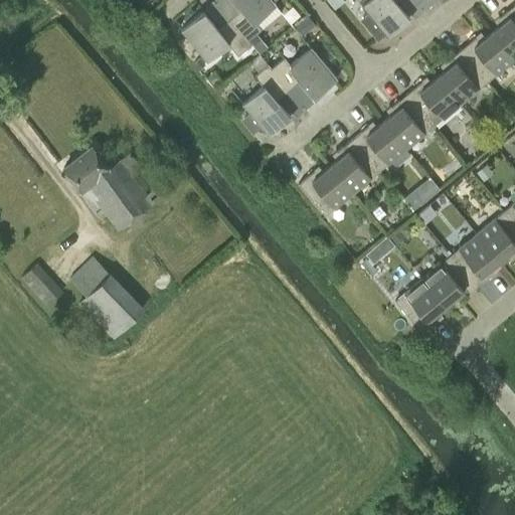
[(234,0),(241,8),(228,18),(249,44),(250,44),(247,39),(261,29),(254,22),(276,4),(271,0),(234,0)]
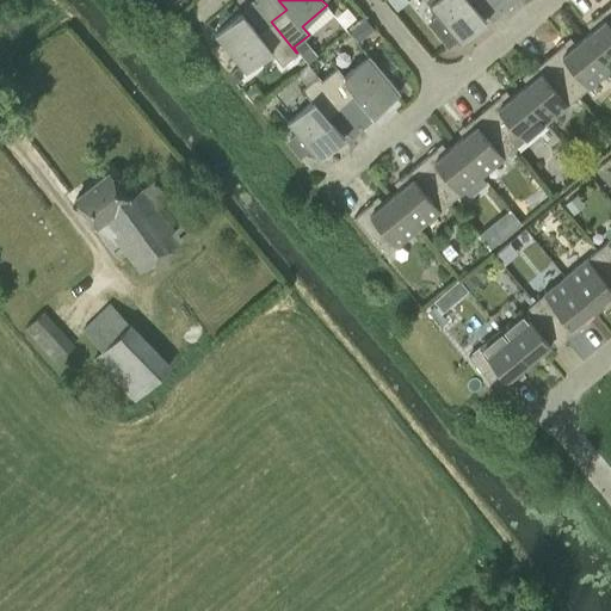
[(395,13),(407,4),(403,0),(386,0),(384,1),(395,13)]
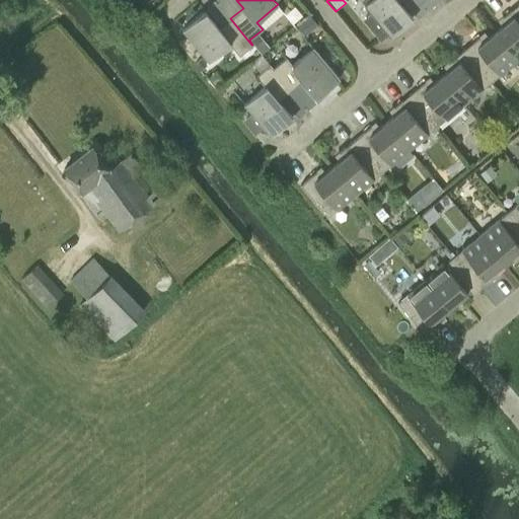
[(397,1),(398,0),(369,0),(363,5),(371,15),(365,20),(375,32),(381,27),(389,38),(412,18),(397,1)]
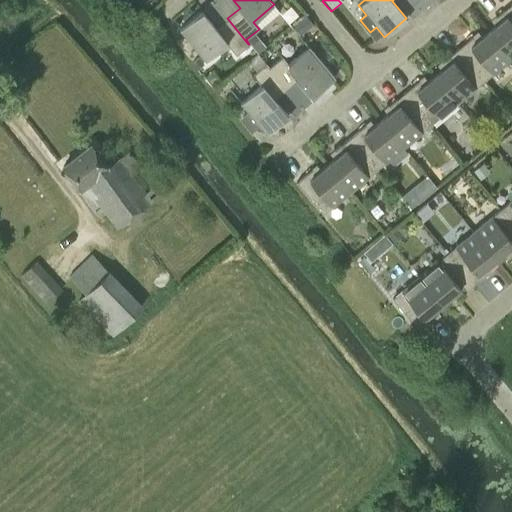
[(496,25),(486,32),(509,60),(511,57),(511,8),(509,6),(496,17),(496,18),(496,25)]
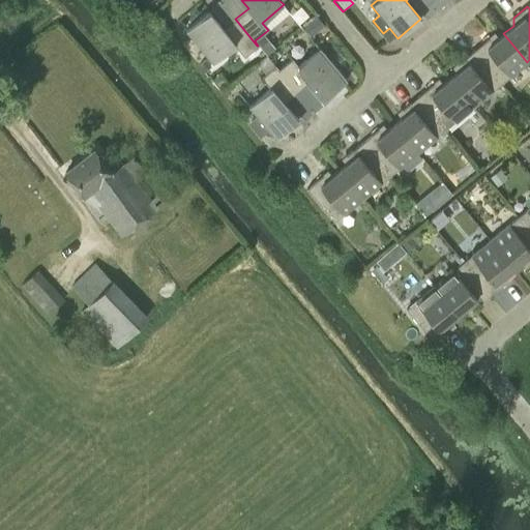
[(243,57),(257,46),(235,19),(223,30),(208,12),(185,31),(212,63),(234,46),(243,57)]
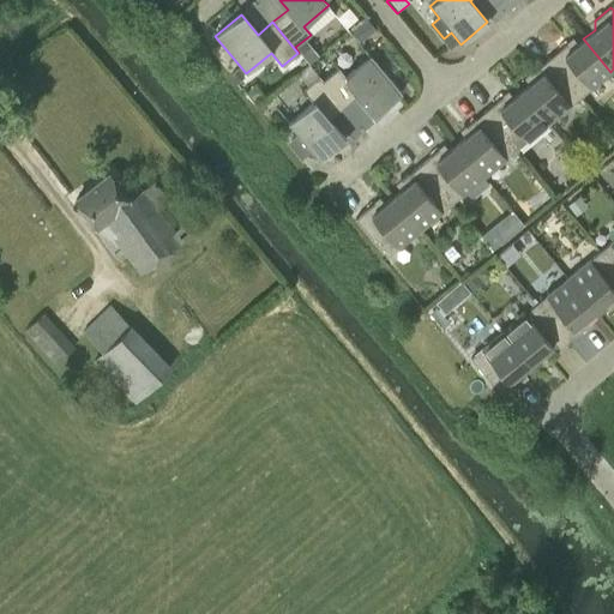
[(366,18),(351,30),(360,40),(374,28),(366,18)]
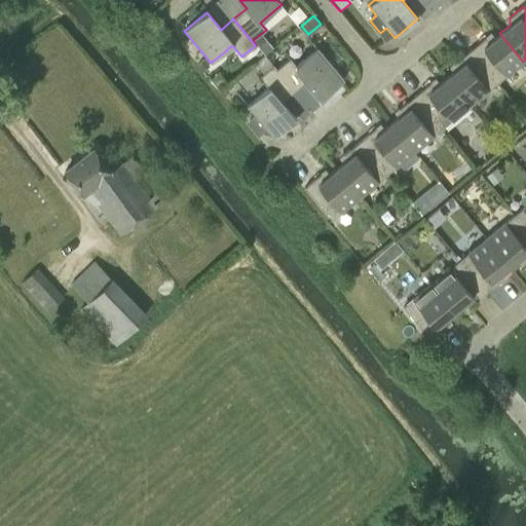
[(495,84),(523,62),(499,33),(493,39),(487,38),(486,37),(468,51),(495,84)]
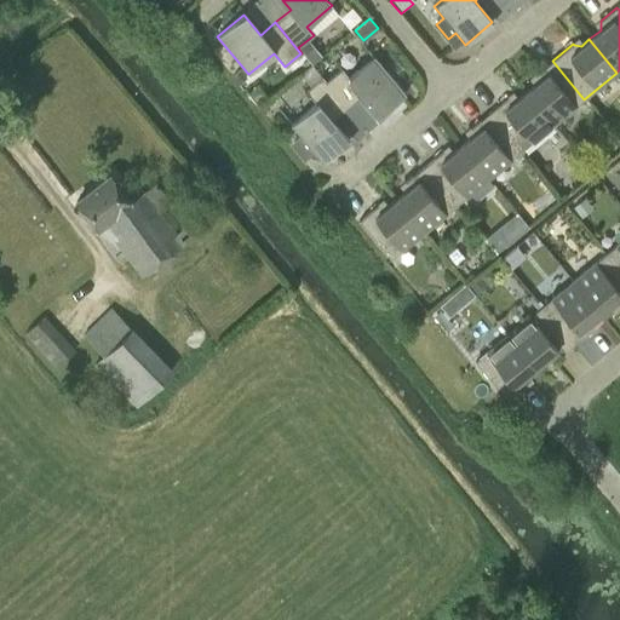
[(322,58),(313,46),(303,53),(313,65),(322,58)]
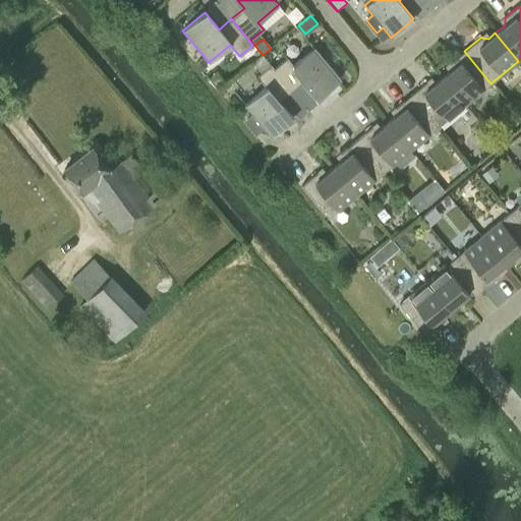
[(283,53),(269,65),(291,91),(303,80),(317,98),(340,79),(313,47),(292,65),(283,53)]
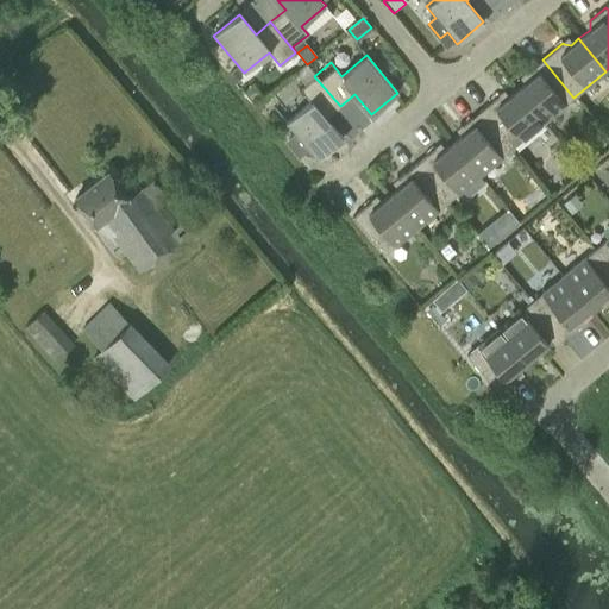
[(541,124),(573,98),(542,60),(526,74),(527,75),(526,82),(515,92),(541,124)]
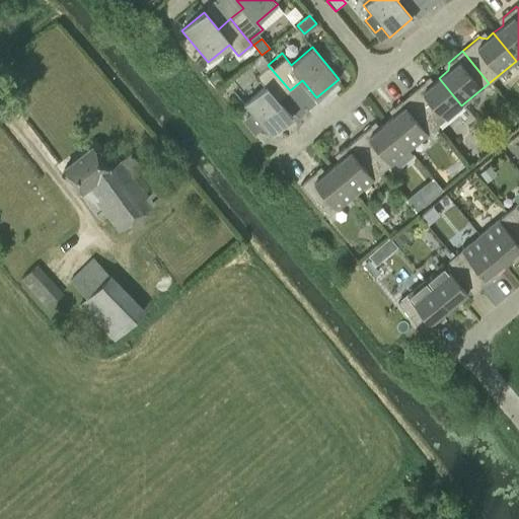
[(278,100),(290,90),(268,65),(262,57),(252,64),(260,72),(254,75),(265,87),(243,104),(251,114),(244,120),(255,132),(262,127),(270,136),(292,118),(278,100)]
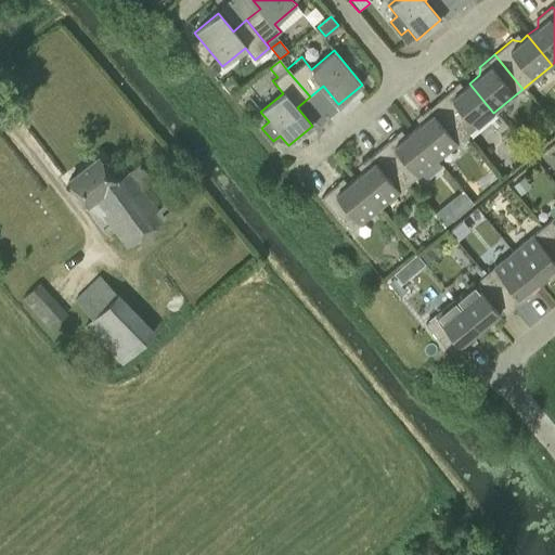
[(219,71),(214,64),(207,68),(213,76),(219,71)]
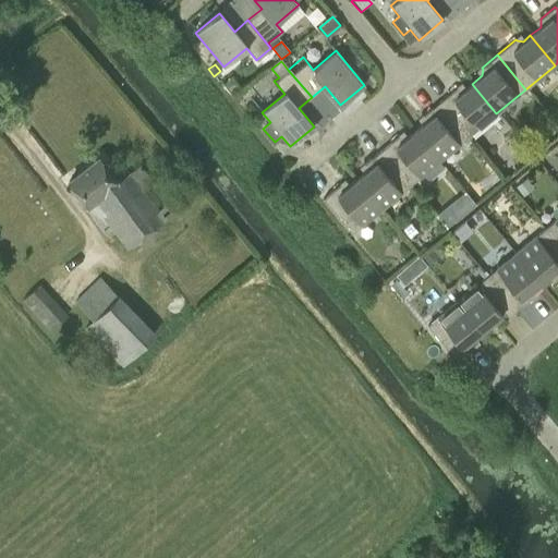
[(466,137),(496,113),(472,84),(465,89),(458,88),(457,87),(438,102),(466,137)]
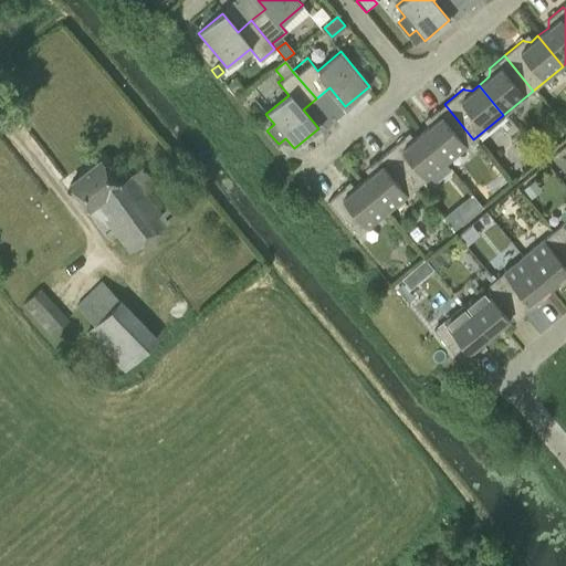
[(444,164),(473,139),(444,104),(429,117),(430,118),(429,125),(419,134),(444,164)]
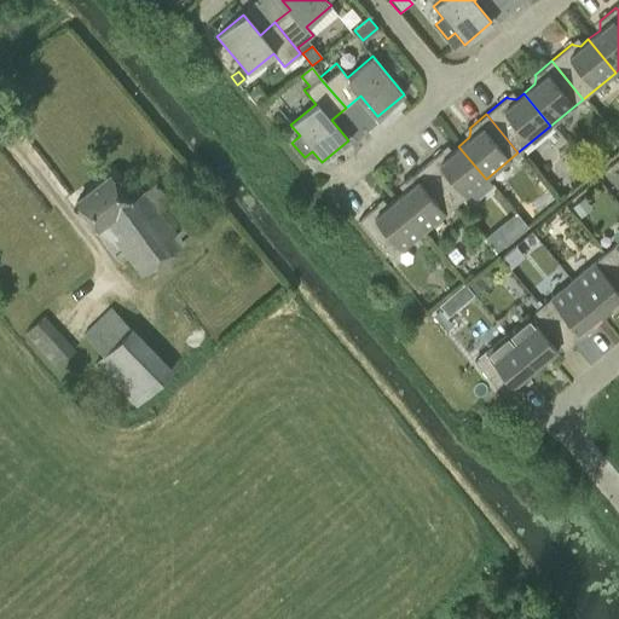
[(453,207),(486,179),(458,146),(451,152),(443,152),(443,151),(421,168),(453,207)]
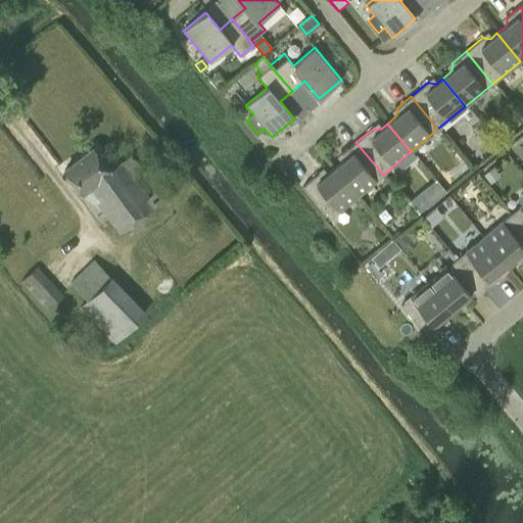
[(355,197),(383,175),(355,142),(342,153),(342,154),(342,161),(332,170),(355,197)]
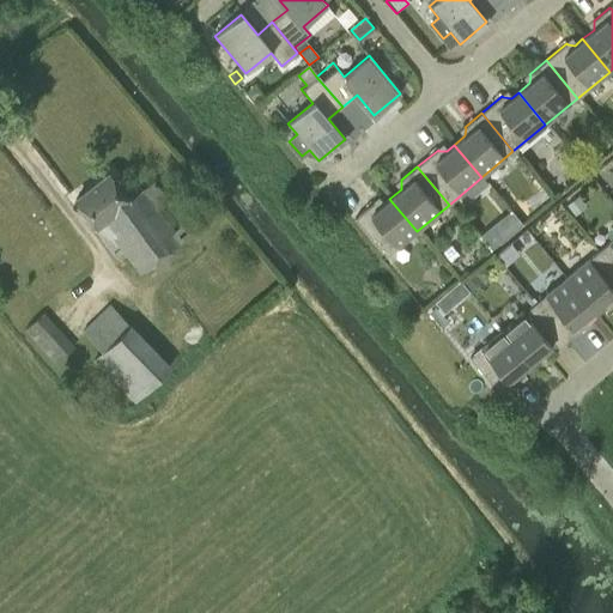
[(189,236),(182,226),(175,231),(159,210),(169,201),(156,183),(155,184),(153,183),(129,201),(108,174),(76,199),(97,229),(102,225),(140,274),(189,236)]
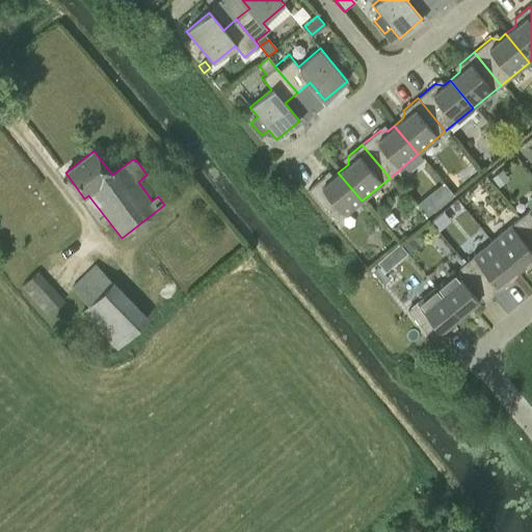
[(502,170),(493,178),(497,183),(506,176),(502,170)]
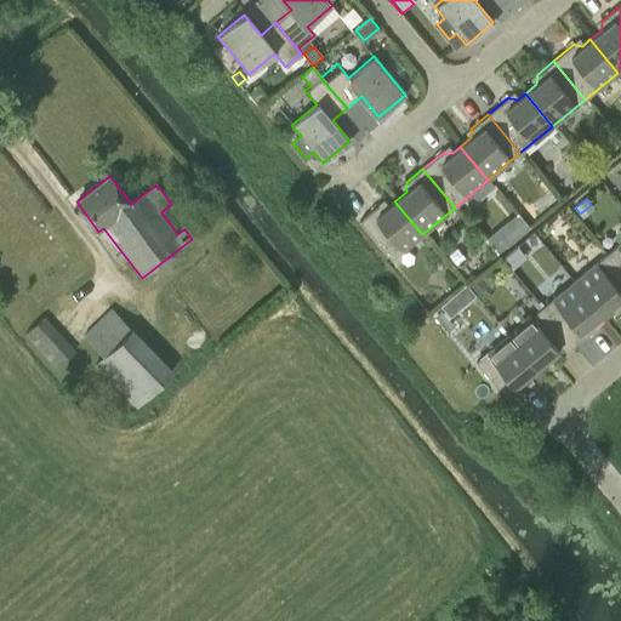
[(389,261),(422,234),(394,201),(387,208),(380,206),(379,205),(357,222),(389,261)]
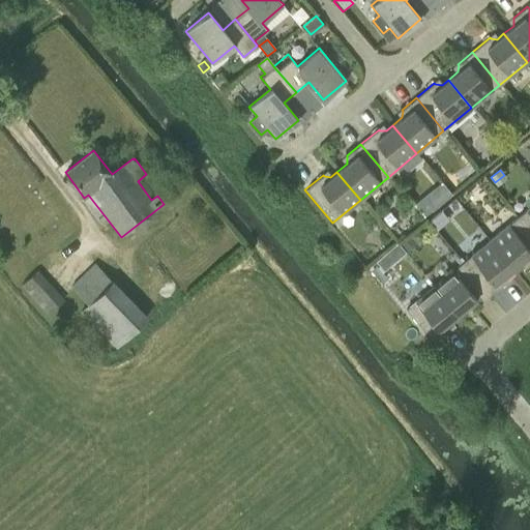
[(423,198),(413,205),(423,217),(433,209),(423,198)]
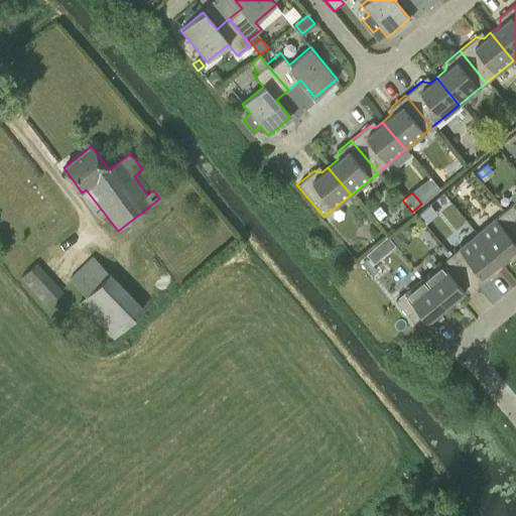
[(515,201),(504,211),(515,225),(515,201)]
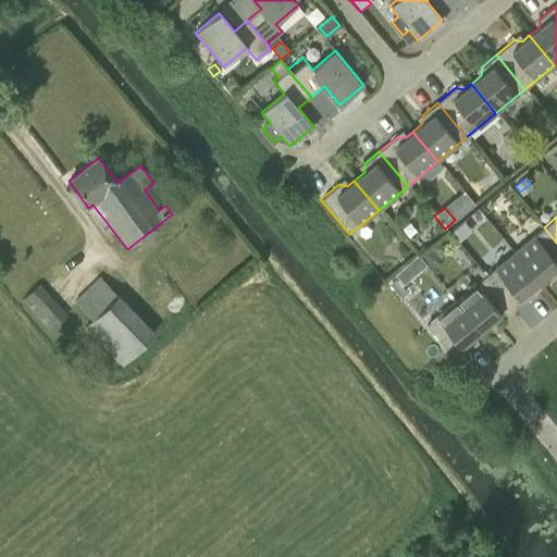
[(556,243),(544,227),(515,251),(539,282),(547,274),(555,275),(555,276),(556,274),(556,243)]
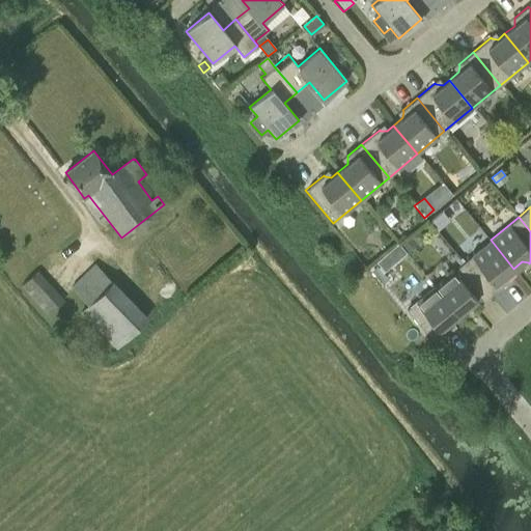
[(506,275),(513,269),(491,240),(463,262),(490,296),(506,282),(505,281),(506,275)]
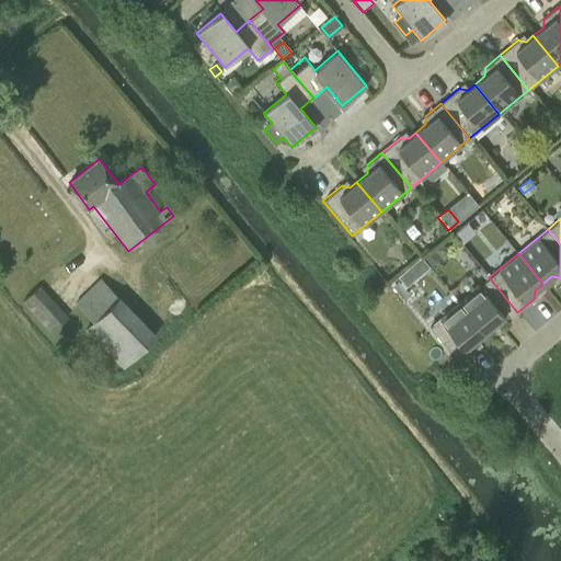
[(430,266),(421,256),(411,264),(420,274),(430,266)]
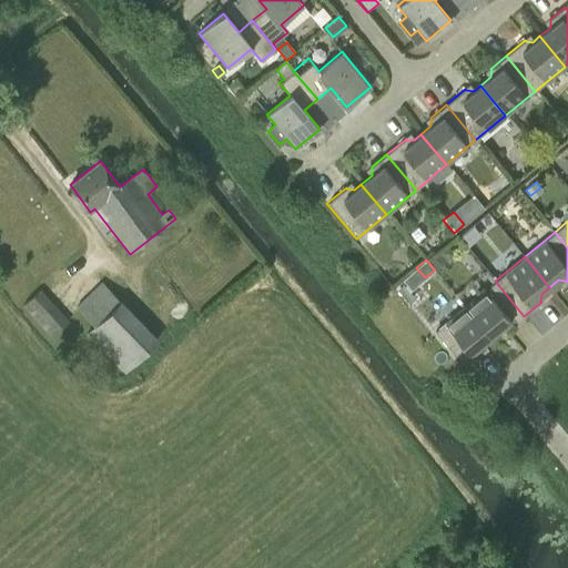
[(507,331),(524,316),(495,281),(465,306),(490,336),(498,328),(506,330),(507,331)]
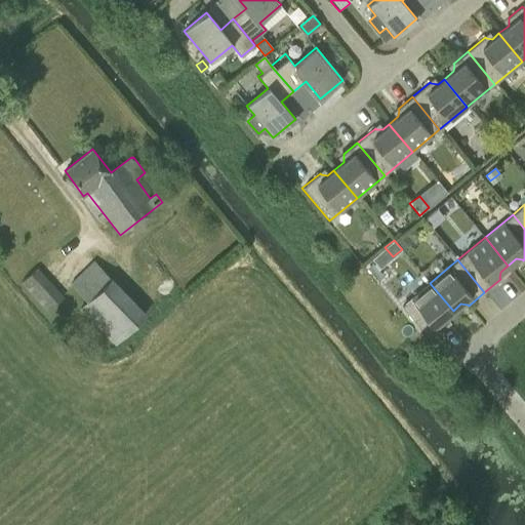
[(111,278),(94,260),(71,283),(87,300),(79,309),(115,345),(147,313),(112,277),(111,278)]
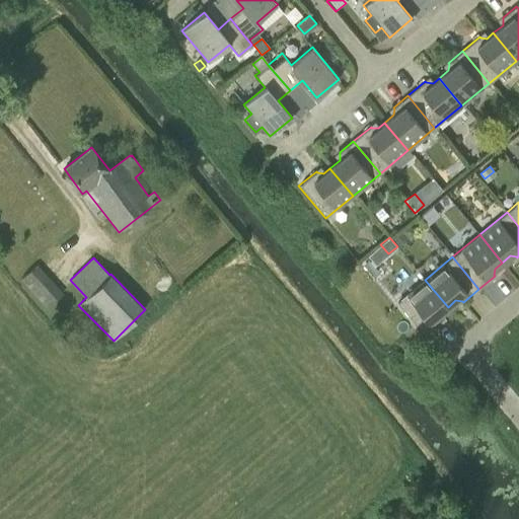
[(47,308),(63,293),(38,265),(21,279),(47,308)]
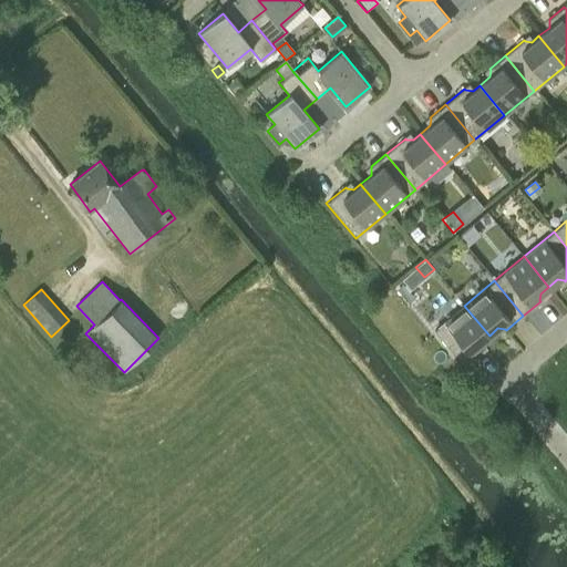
[(481,342),(490,336),(464,306),(434,330),(463,366),(481,351),(480,350),(481,342)]
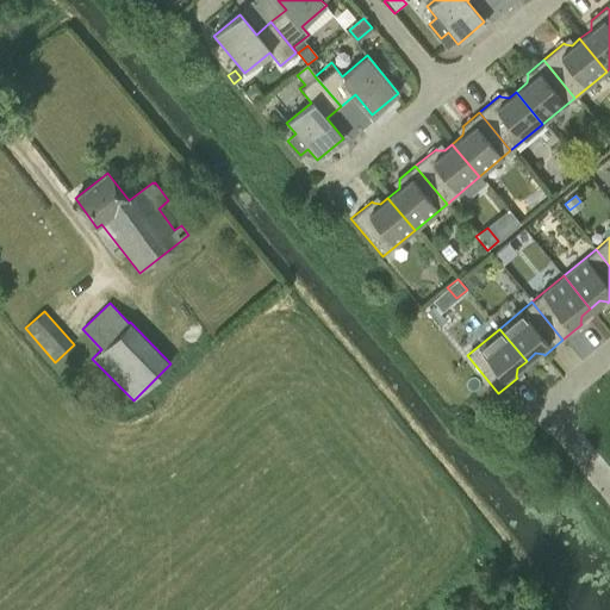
All buildings are outlined.
